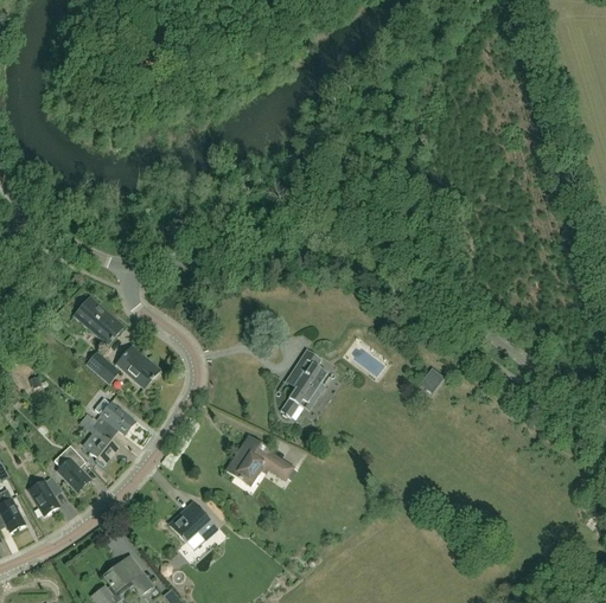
[(122,326),(89,296),(74,314),(107,344),(122,326)]
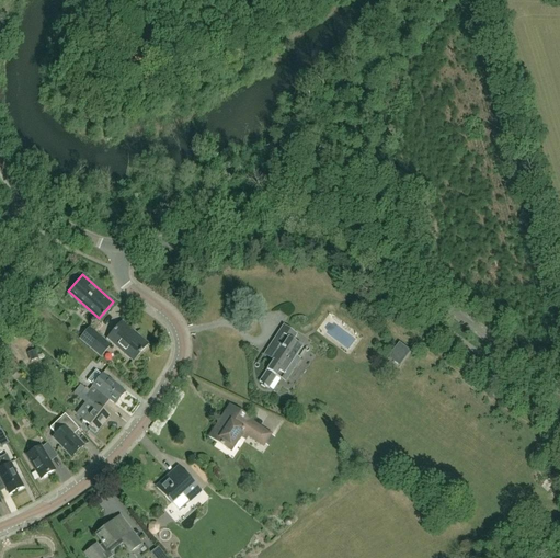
[(147,342),(121,319),(106,336),(133,359),(147,342)]
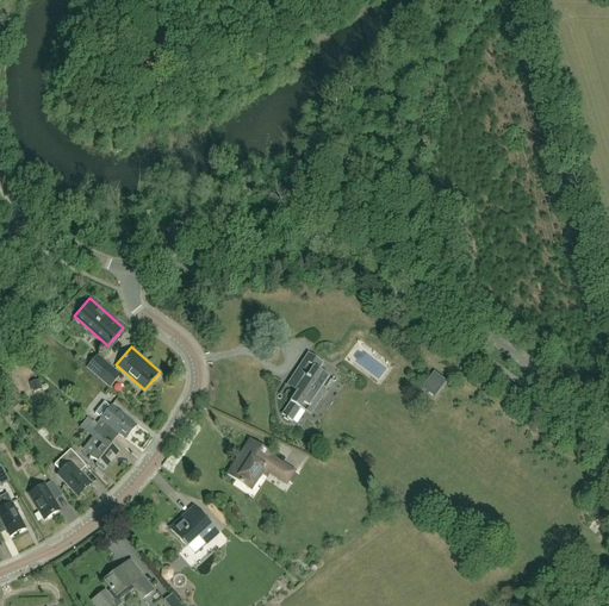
[(296,389),(280,412),(286,414),(291,418),(291,419),(299,406),(303,401),(312,407),(314,407),(308,404),(315,394),(319,398),(327,387),(321,383),(328,374),(323,370),(318,368),(322,361),(306,350),(289,379),(291,386),(296,389)]
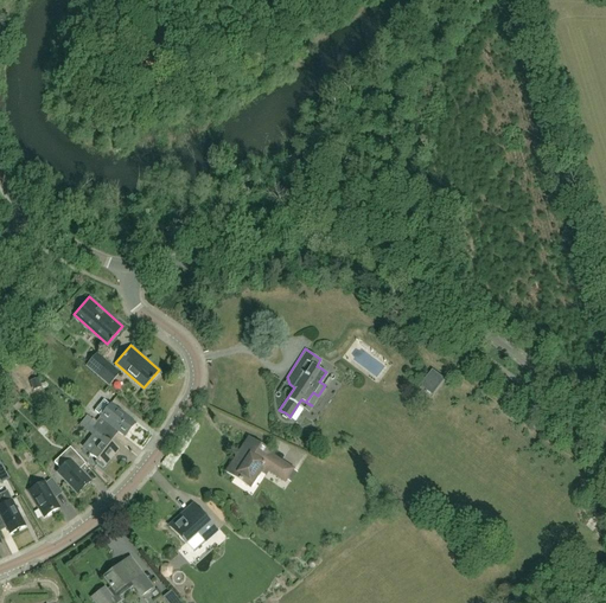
[(363,348),(355,358),(381,380),(389,371),(363,348)]
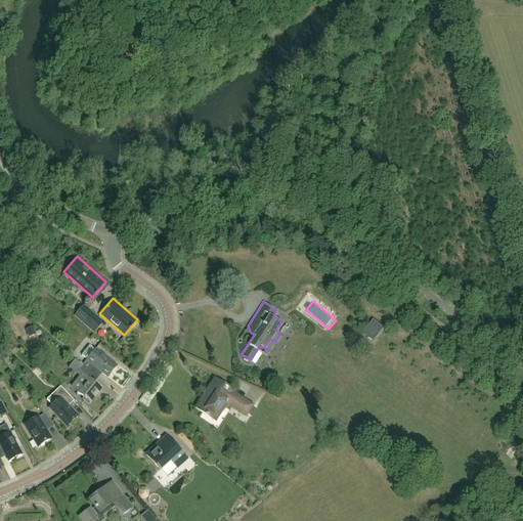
[(74,314),(83,321),(92,311),(83,304),(74,314)]
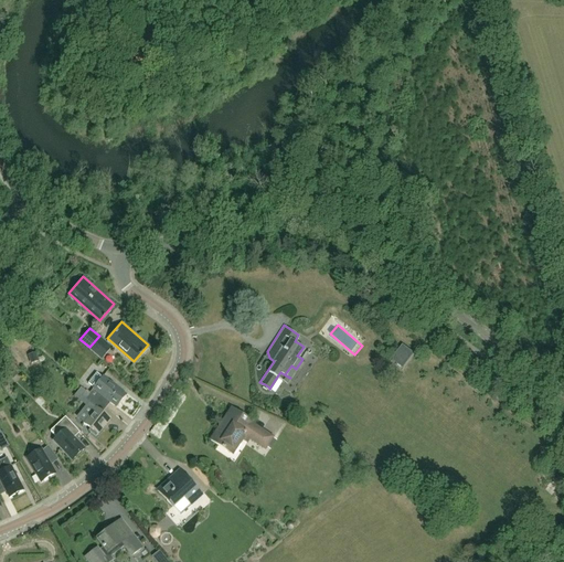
[(110,346),(99,336),(89,347),(100,357),(110,346)]
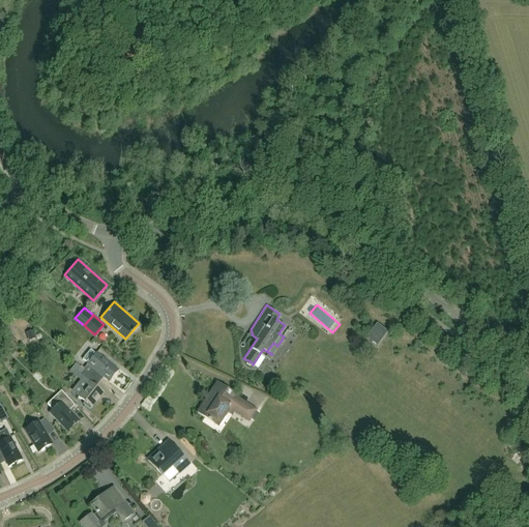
[(82,357),(87,361),(83,368),(98,380),(103,375),(108,379),(117,368),(95,351),(95,352),(90,348),(82,357)]
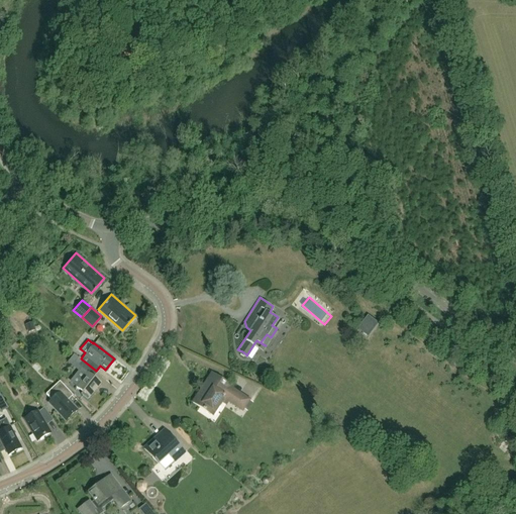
[(93,376),(96,371),(81,358),(80,358),(77,356),(74,361),(86,371),(76,385),(82,390),(80,392),(87,398),(100,381),(93,376)]
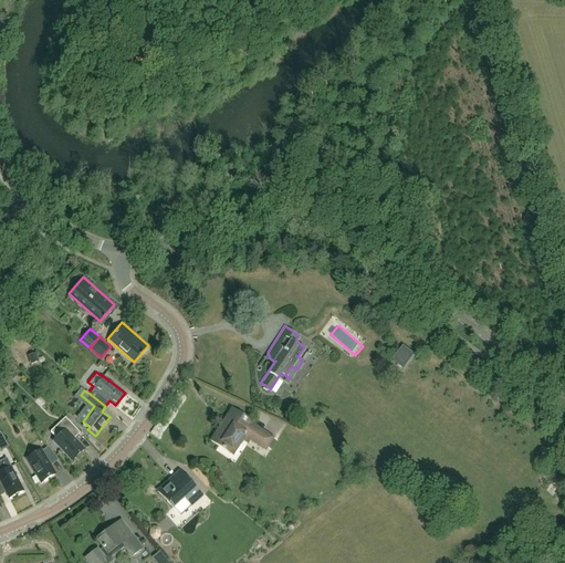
[(264,447),(265,445),(271,436),(272,436),(251,423),(252,420),(231,407),(210,439),(231,452),(244,434),(246,435),(250,438),(264,447)]
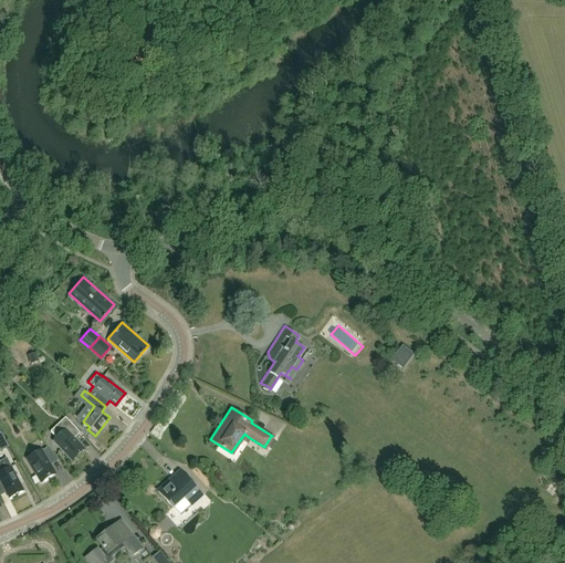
[(80,430),(64,415),(50,429),(55,436),(53,439),(71,459),(84,447),(73,436),(80,430)]
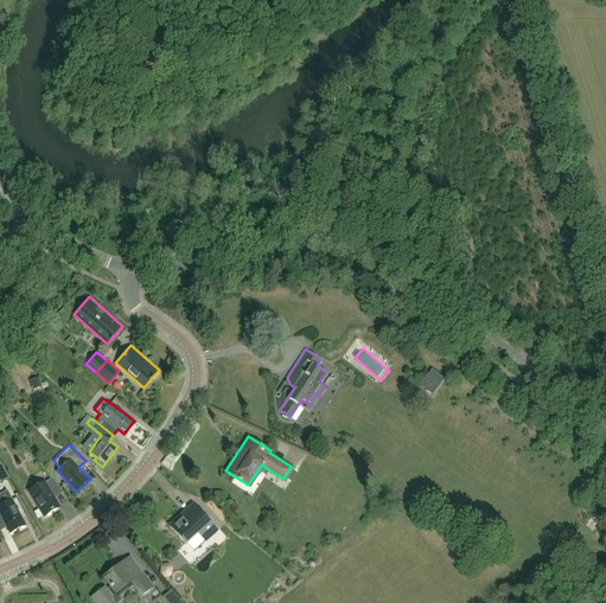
[(256,488),(265,475),(259,472),(250,485),(256,488)]
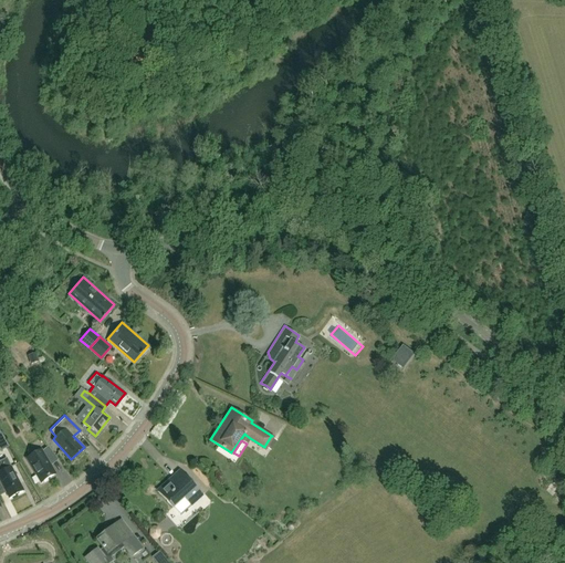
[(49,461),(55,456),(48,445),(41,449),(40,448),(27,457),(40,480),(54,472),(49,461)]
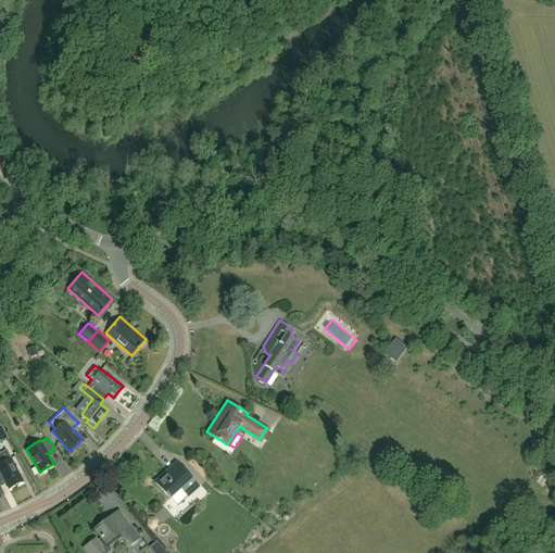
[(0,485),(5,481),(9,488),(22,480),(10,456),(8,457),(4,451),(0,453),(0,485)]
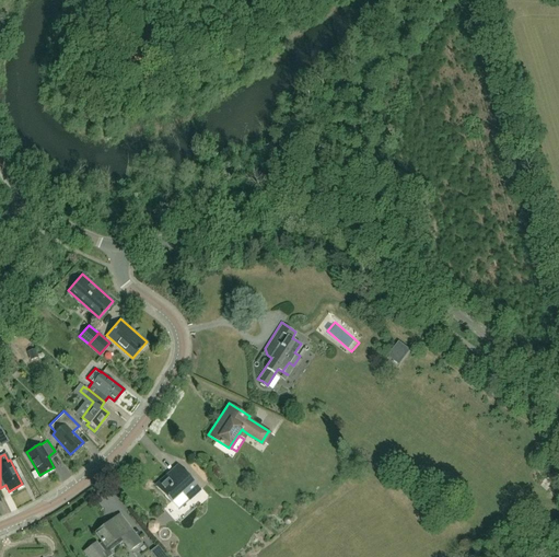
[(177,464),(155,484),(171,500),(182,490),(188,498),(199,488),(177,464)]
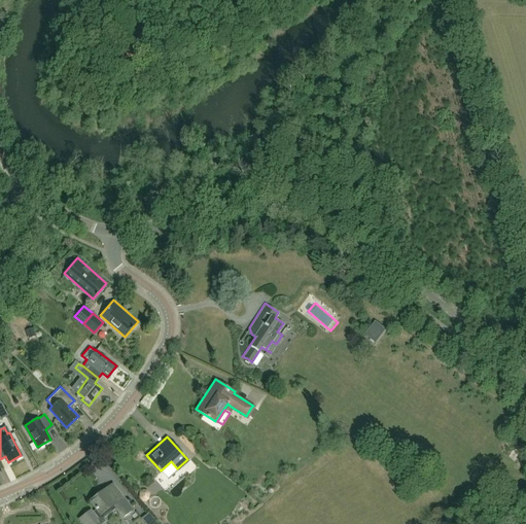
[(102,516),(115,507),(121,515),(132,508),(112,483),(90,500),(95,507),(95,508),(96,509),(92,512),(91,510),(85,514),(84,513),(78,518),(83,523),(92,523),(97,521),(94,517),(100,513),(102,516)]
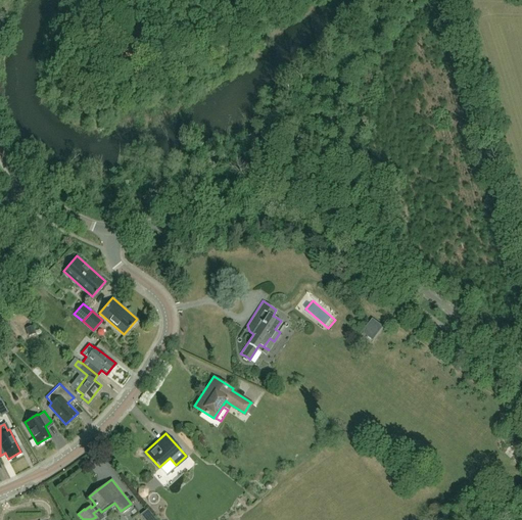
[(140,495),(144,497),(147,493),(147,487),(145,484),(141,483),(138,486),(137,492),(140,495)]
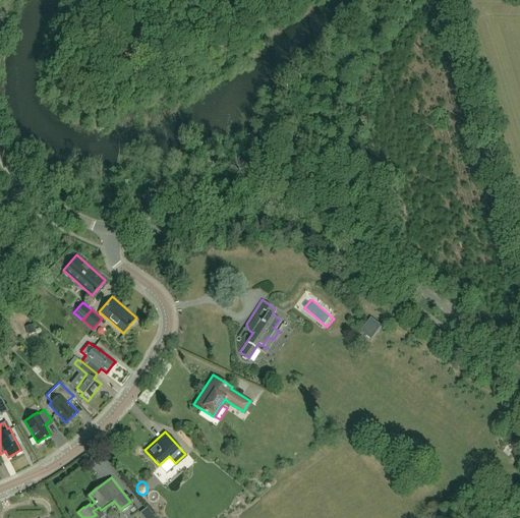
[(147,506),(140,511),(146,517),(151,517),(154,516),(147,506)]
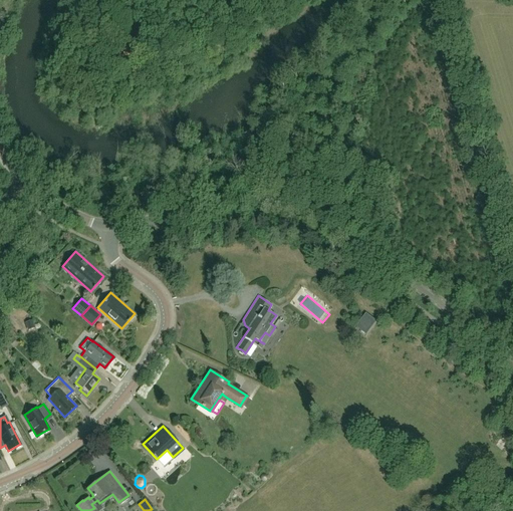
All buildings are outlined.
